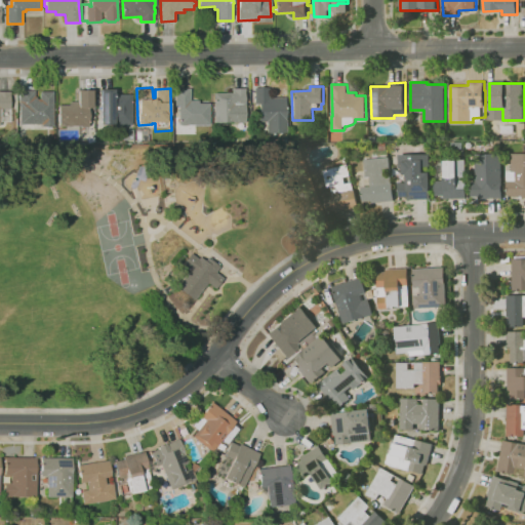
[(284,123),(277,123),(277,121),(259,122),(259,104),(255,104),(255,87),(270,87),(270,97),(286,97),(286,121),(284,121),(284,123)]
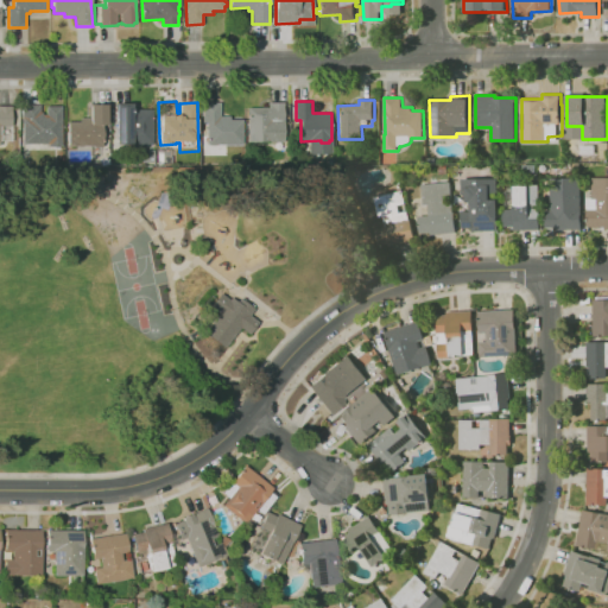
[(216,151),(216,145),(208,146),(207,122),(203,122),(203,102),(221,102),(221,116),(230,115),(230,120),(242,120),(244,144),(240,144),(226,145),(226,151),(216,151)]
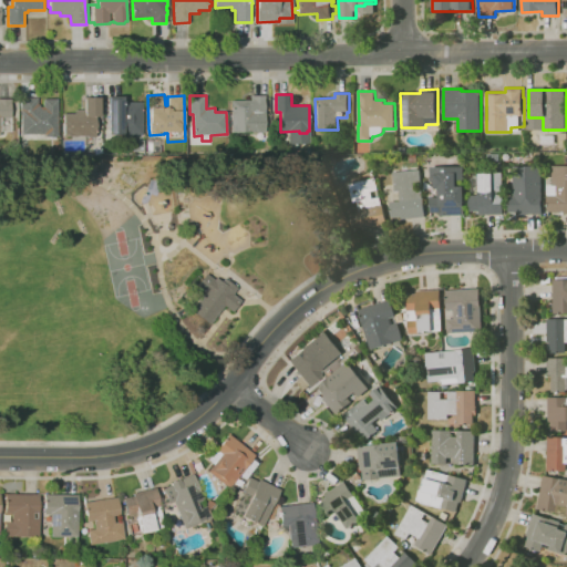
[(253,133),(253,132),(233,133),(233,131),(229,131),(229,115),(233,115),(233,101),(251,100),(251,95),(265,95),(266,133),(253,133)]
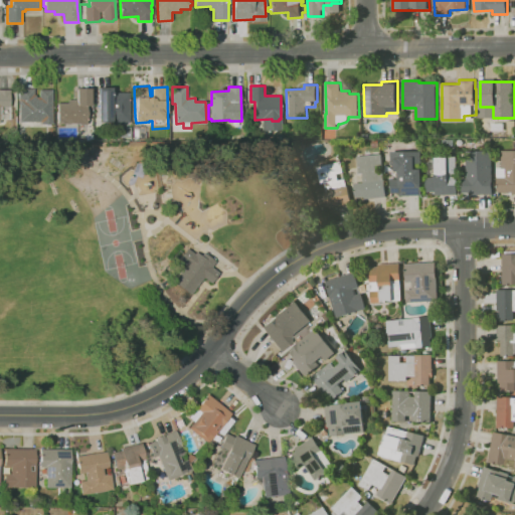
[(111,123),(99,123),(98,89),(112,88),(112,92),(113,92),(113,93),(130,93),(130,123),(111,123)]
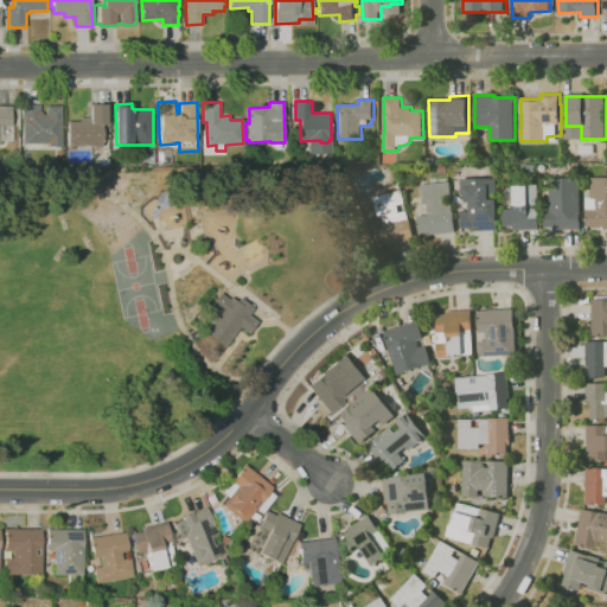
[(26,151),(26,144),(23,144),(23,104),(40,104),(40,110),(43,110),(43,115),(46,115),(46,106),(62,106),(62,145),(48,145),(48,144),(42,144),(42,149),(26,151)]
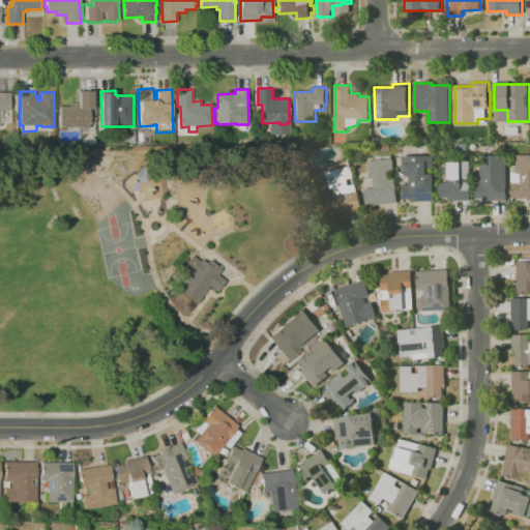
[(90,135),(80,135),(80,127),(60,127),(59,107),(70,107),(70,102),(79,102),(78,91),(93,91),(93,110),(90,110),(90,127),(90,135)]
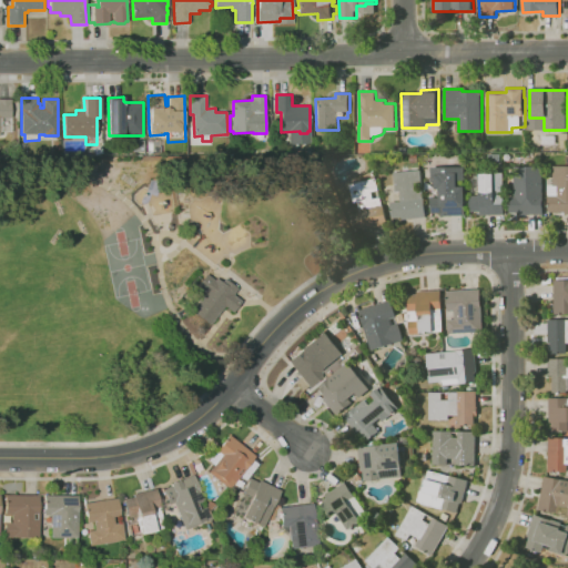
[(0,99),(11,99),(12,105),(11,105),(11,135),(0,135),(0,99)]
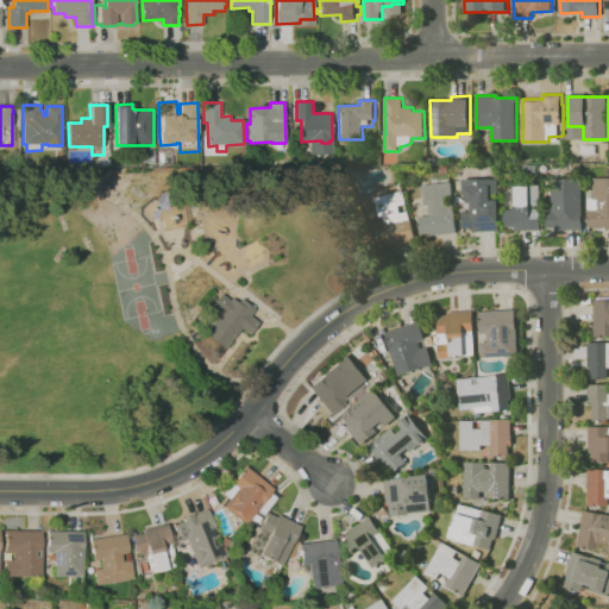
[(290,158),(290,150),(300,149),(301,158),(290,158)]
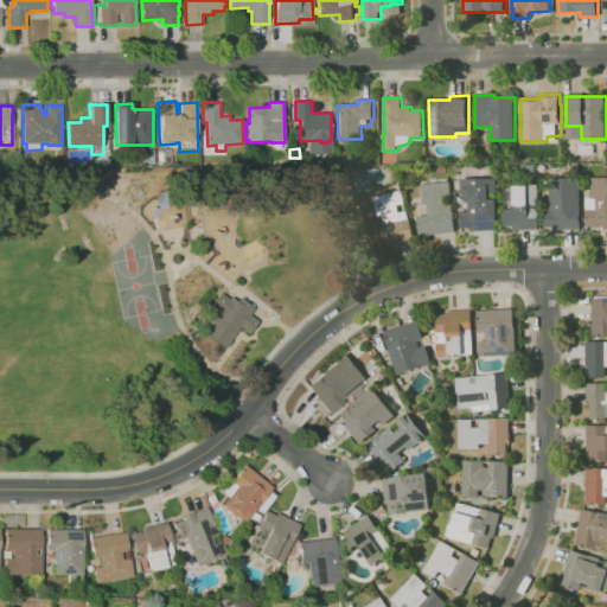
[(480,231),(472,231),(472,228),(461,228),(461,211),(471,211),(471,202),(467,202),(467,197),(466,197),(466,195),(461,195),(461,178),(480,178),(480,170),(486,170),(486,178),(498,178),(498,230),(480,230),(480,231)]
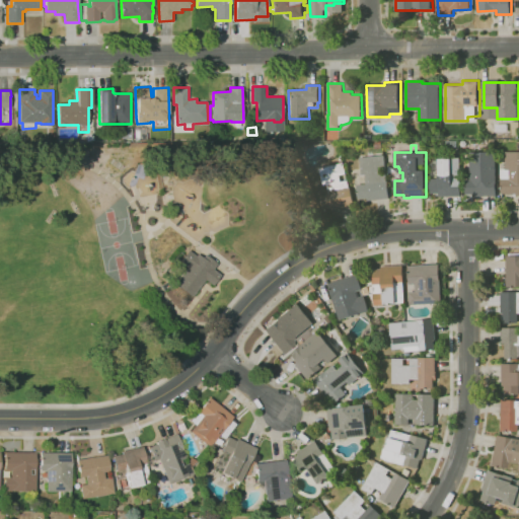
[(518,196),(511,196),(511,194),(502,194),(502,168),(507,168),(506,152),(518,151),(518,196)]
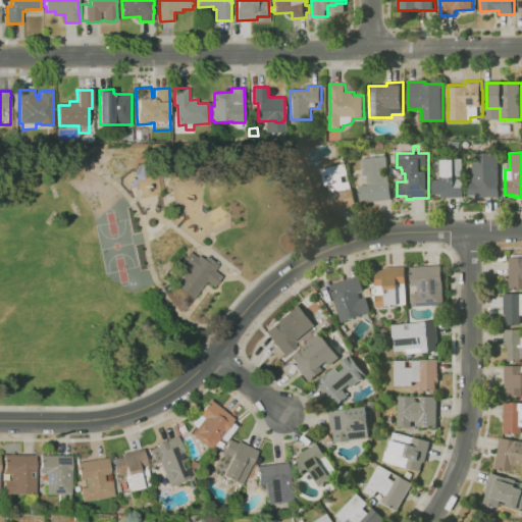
[(477,198),(477,195),(469,196),(469,180),(474,180),(473,153),(499,153),(500,162),(500,197),(477,198)]
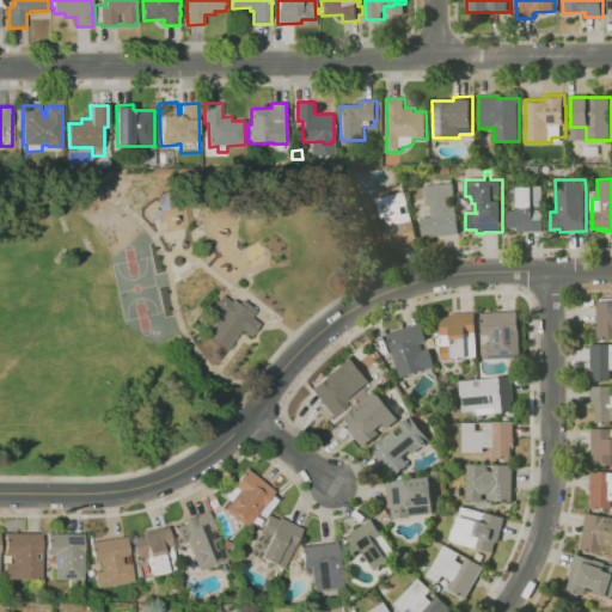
[(424,238),(424,234),(423,236),(421,218),(423,218),(426,213),(421,208),(420,199),(427,199),(426,187),(454,183),(460,233),(424,238)]
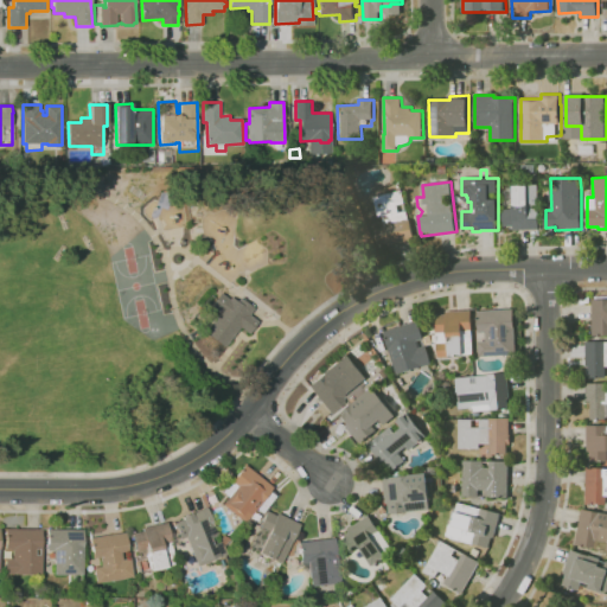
[(515,230),(515,225),(504,227),(503,209),(513,209),(513,205),(506,205),(505,189),(515,189),(513,185),(540,185),(541,230),(515,230)]
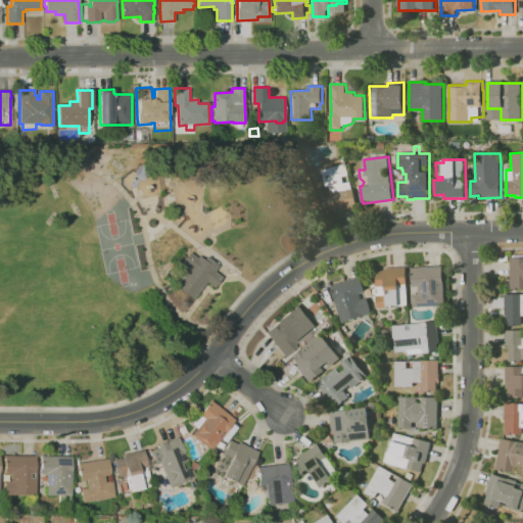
[(327,214),(323,197),(322,197),(319,183),(326,181),(323,170),(347,163),(353,190),(353,189),(358,206),(327,214)]
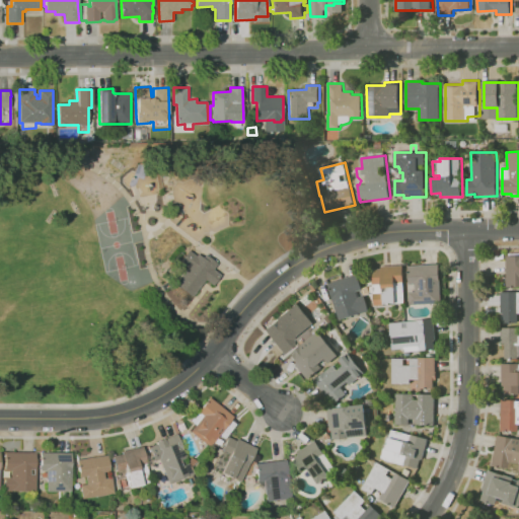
[(193,297),(175,284),(189,267),(180,261),(190,250),(197,255),(198,253),(203,257),(206,254),(218,264),(214,270),(222,275),(214,286),(206,280),(193,297)]
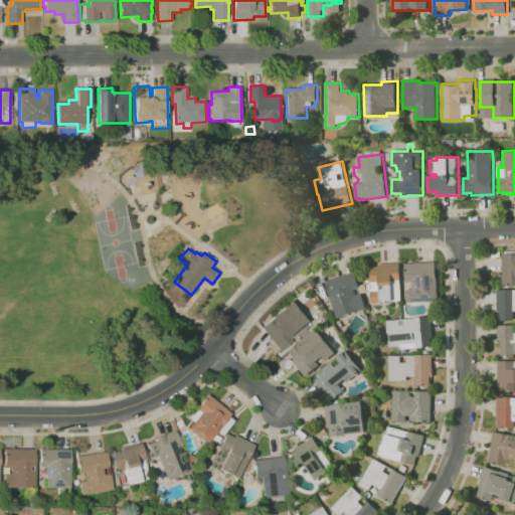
[(514,285),(503,285),(503,254),(514,253),(514,285)]
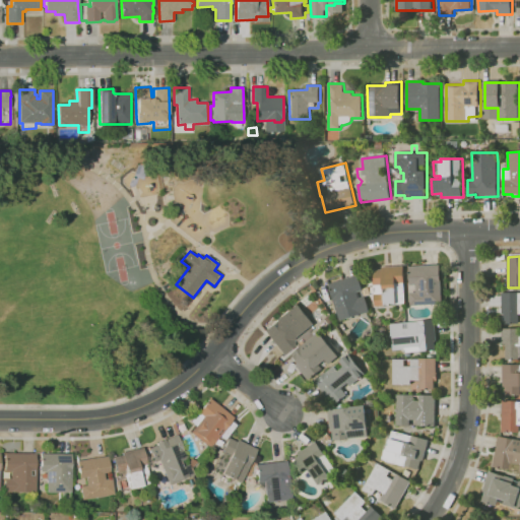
[(376,306),(375,294),(373,269),(383,269),(383,267),(404,265),(405,283),(404,283),(405,303),(385,305),(385,306),(376,306)]
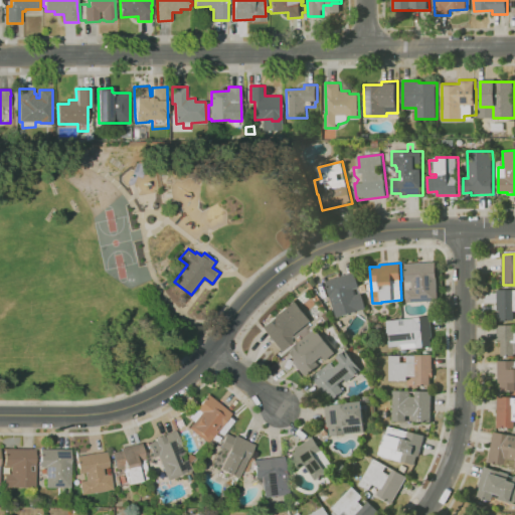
[(407,302),(406,290),(413,289),(412,282),(406,282),(405,264),(437,263),(439,300),(407,302)]
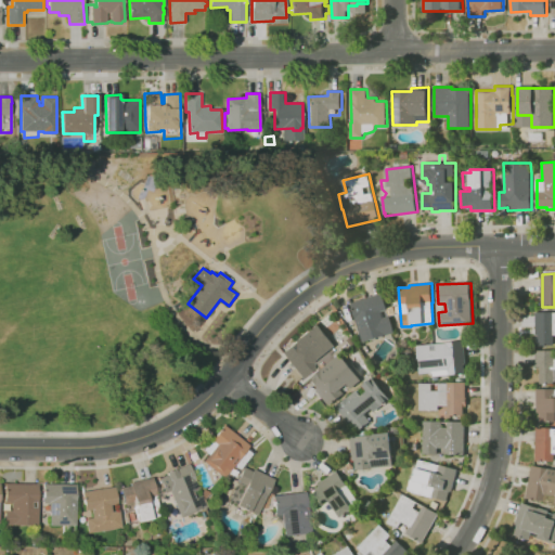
[(364,343),(351,302),(384,293),(388,309),(387,310),(389,315),(390,315),(396,333),(364,343)]
